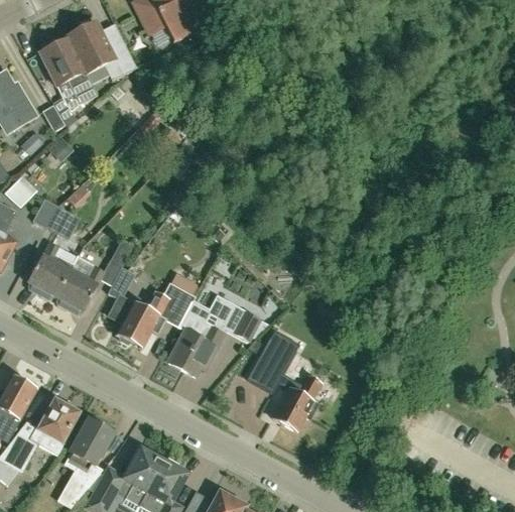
[(192,0),(177,7),(173,0),(132,0),(137,11),(140,9),(151,33),(166,25),(174,42),(206,26),(206,25),(195,4),(192,0)]
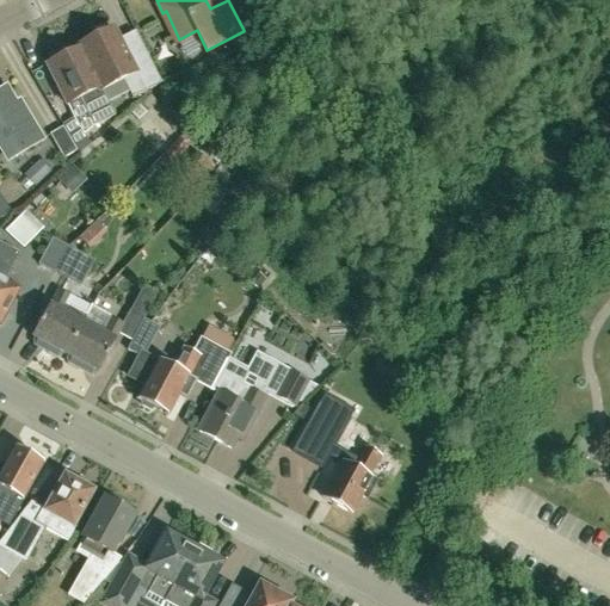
[(94,35),(79,43),(80,45),(81,44),(102,88),(103,87),(124,76),(130,90),(134,96),(162,81),(148,51),(131,60),(121,38),(119,36),(114,25),(110,28),(108,24),(103,23),(94,26),(93,31),(94,35)]
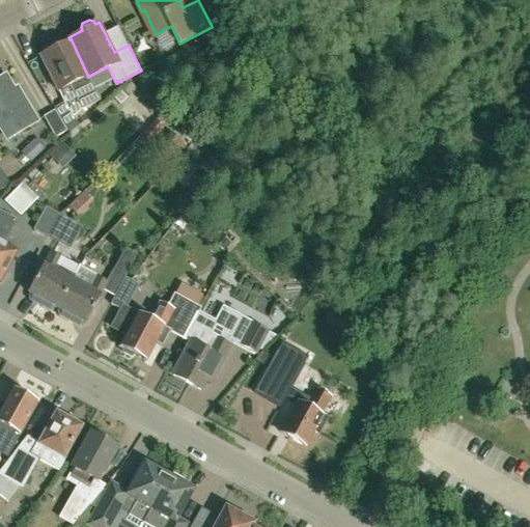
[(114,52),(129,45),(119,26),(105,33),(114,52)]
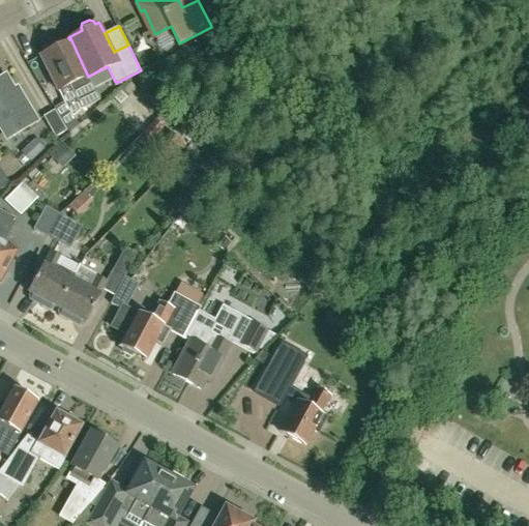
[(45,52),(41,53),(59,88),(69,83),(82,108),(100,98),(94,87),(89,76),(88,77),(70,38),(69,39),(57,46),(56,42),(52,41),(45,45),(42,49),(45,52)]
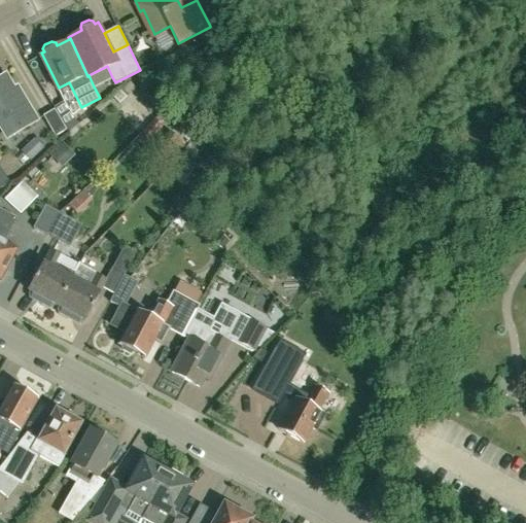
[(38,117),(21,88),(16,90),(6,71),(0,74),(0,113),(6,126),(13,120),(19,129),(38,117)]
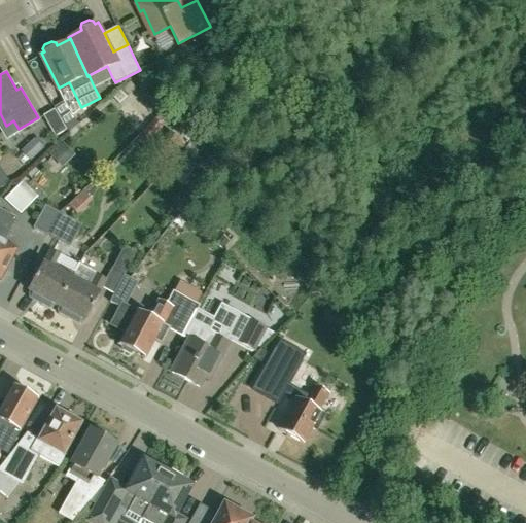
[(54,105),(65,124),(75,117),(63,99),(54,105)]
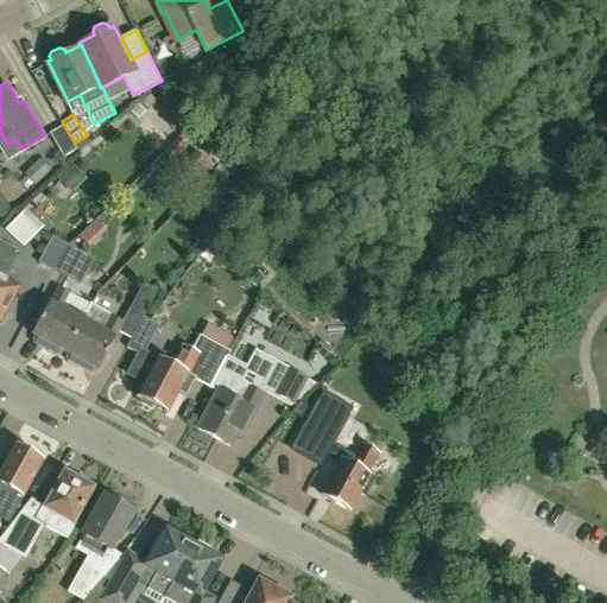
[(50,131),(64,154),(76,147),(63,124),(50,131)]
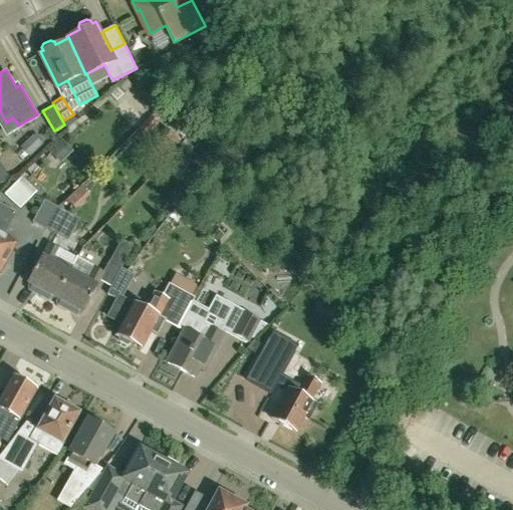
[(43,142),(42,141),(45,139),(36,131),(34,133),(33,133),(20,145),(21,146),(16,151),(24,159),(29,154),(30,155),(43,142)]
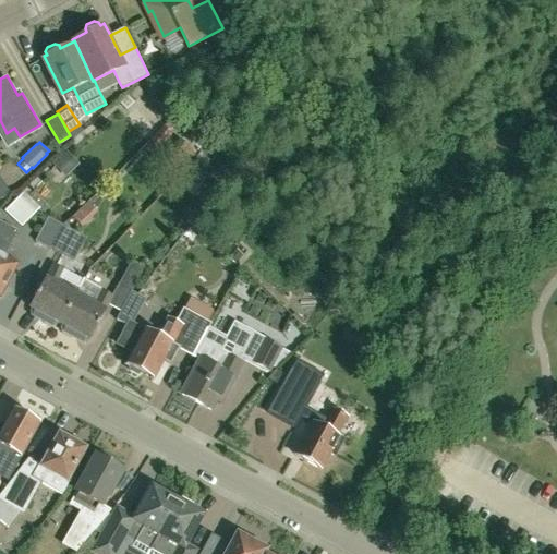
[(24,190),(4,208),(22,225),(40,205),(24,190)]
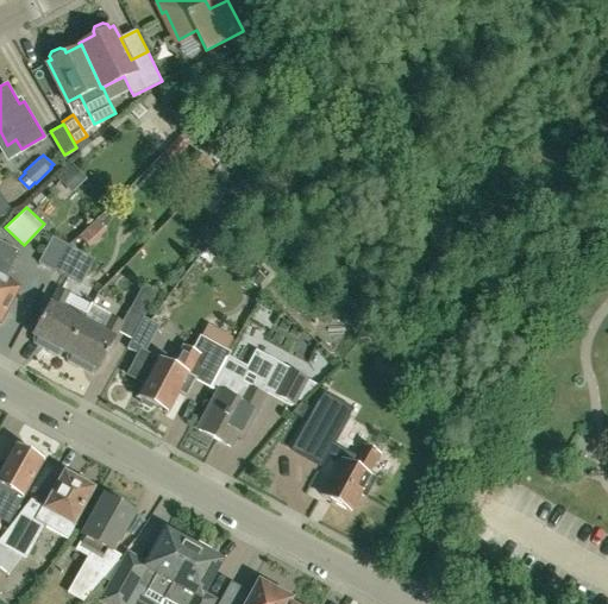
[(54,268),(68,241),(52,234),(38,260),(54,268)]
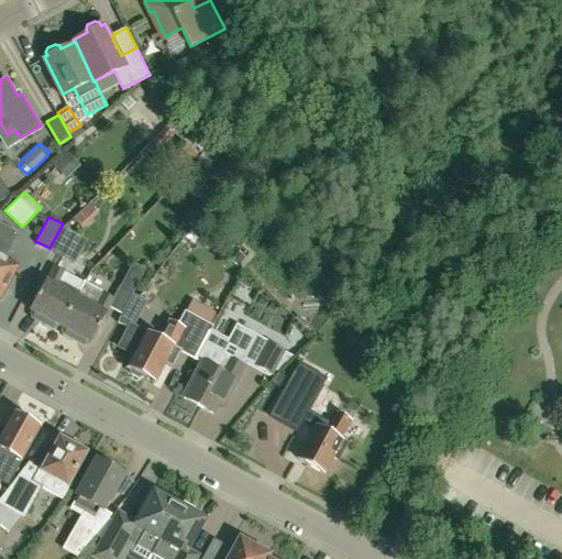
[(0,296),(18,263),(4,255),(18,230),(0,220),(0,296)]
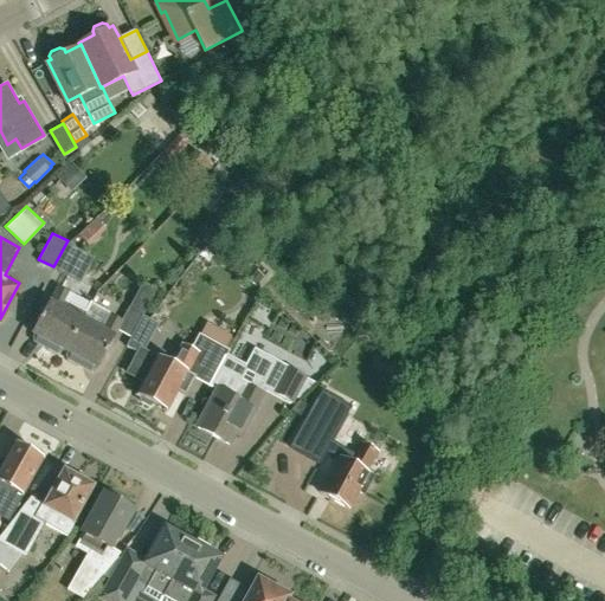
[(82,249),(68,240),(53,266),(69,275),(82,249)]
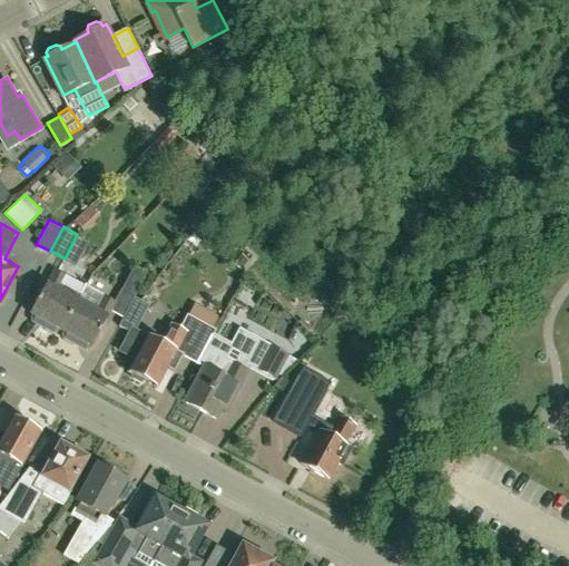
[(121,288),(135,294),(138,288),(147,270),(135,263),(121,288)]
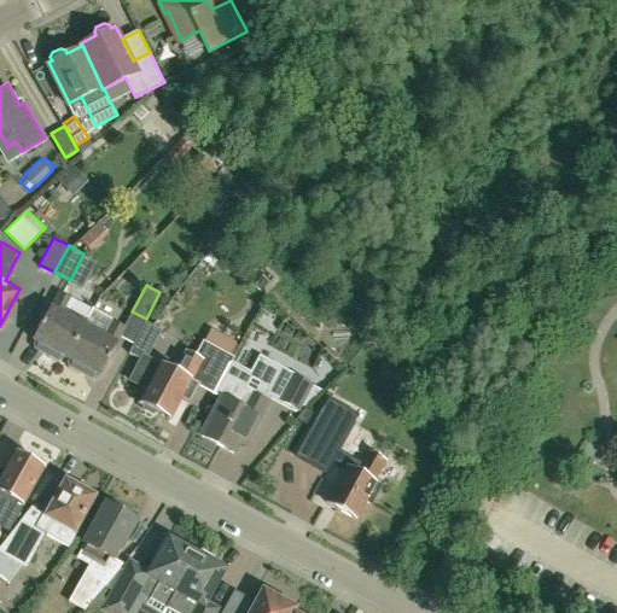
[(93,307),(71,296),(60,290),(53,304),(52,304),(34,338),(50,346),(47,349),(48,354),(59,358),(63,357),(64,354),(68,356),(95,305),(94,305),(93,307)]
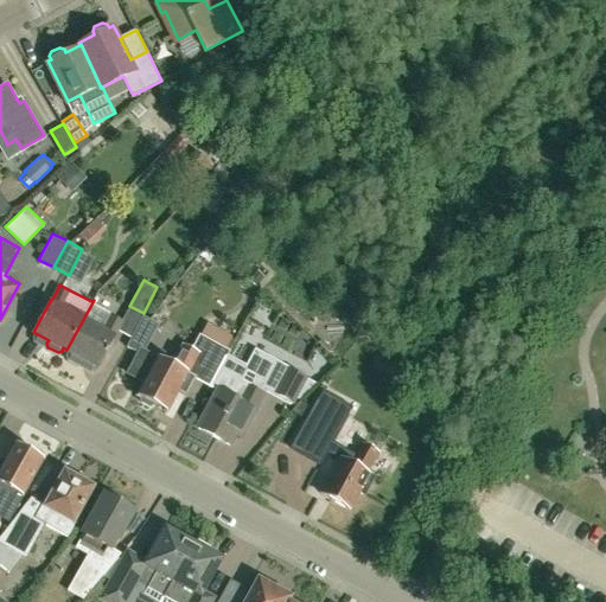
[(94,300),(67,350),(69,350),(67,353),(68,358),(77,363),(82,362),(83,358),(99,366),(116,334),(115,334),(123,319),(112,313),(114,311),(94,300)]
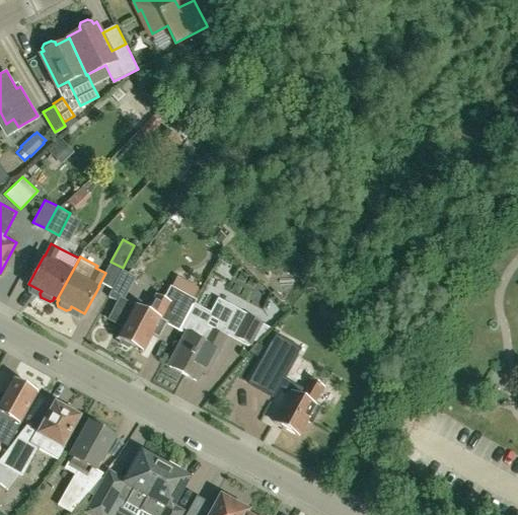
[(179,329),(196,298),(193,296),(198,285),(177,274),(172,285),(171,285),(165,297),(156,293),(147,311),(121,297),(109,317),(124,325),(118,337),(120,338),(120,342),(128,347),(132,344),(142,350),(152,333),(159,336),(166,322),(179,329)]
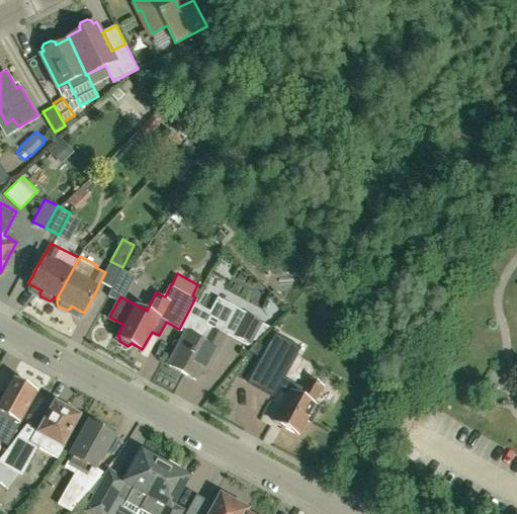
[(207,365),(225,334),(226,333),(228,330),(251,343),(254,338),(255,339),(270,326),(262,321),(263,320),(234,304),(219,331),(213,328),(220,316),(194,303),(196,297),(196,296),(195,297),(179,329),(185,332),(169,363),(195,377),(203,363),(207,365)]
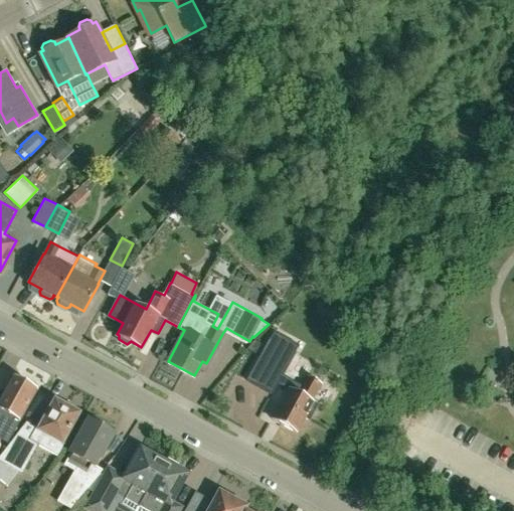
[(295,350),(270,336),(246,378),(273,392),(278,382),(289,388),(275,413),(274,415),(273,417),(274,417),(281,421),(297,431),(305,415),(309,417),(318,402),(312,399),(321,382),(308,374),(302,384),(282,373),(295,350)]
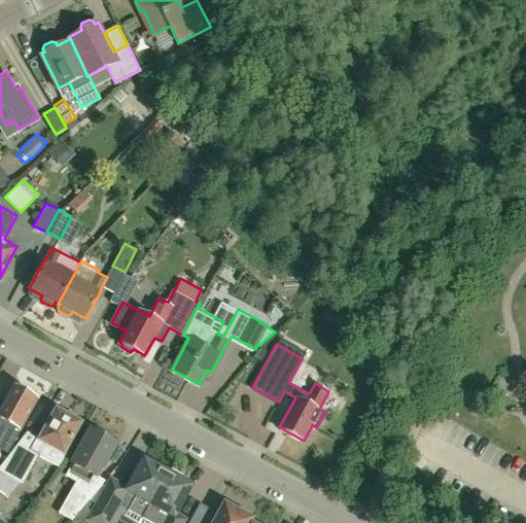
[(261,361),(267,351),(259,347),(252,356),(261,361)]
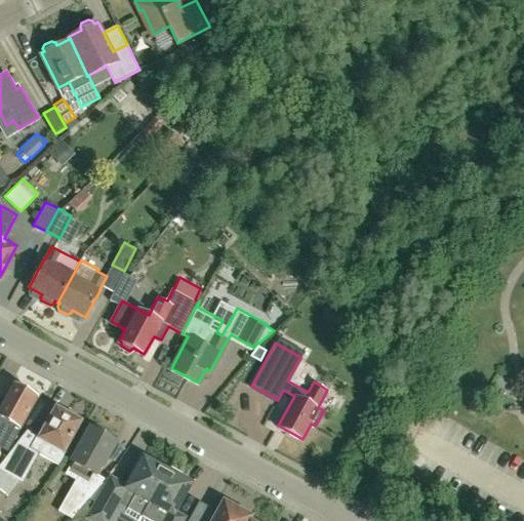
[(38,398),(34,396),(34,390),(28,387),(24,390),(12,384),(3,400),(0,398),(0,446),(8,452),(38,398)]
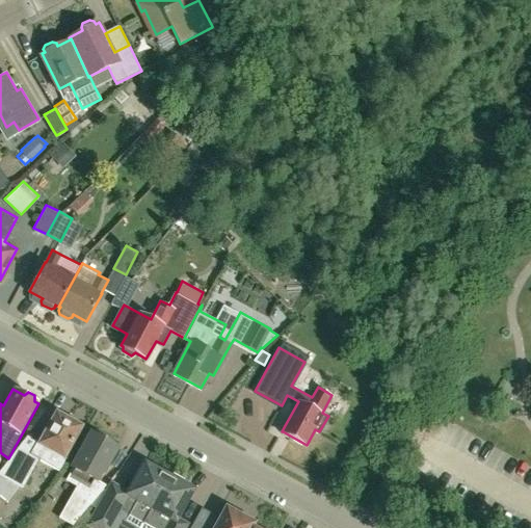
[(0,475),(20,486),(22,489),(40,458),(60,470),(69,457),(85,428),(77,424),(77,419),(71,416),(67,419),(57,414),(49,428),(46,426),(37,442),(30,454),(17,447),(8,458),(0,469),(0,475)]
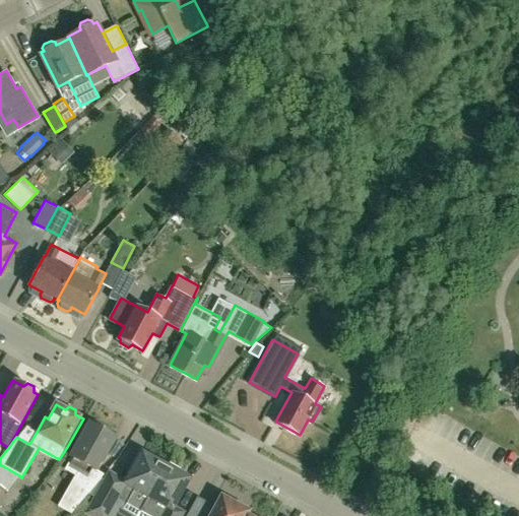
[(104,472),(95,467),(100,459),(102,460),(115,436),(114,435),(116,432),(92,418),(90,423),(89,422),(73,450),(64,468),(75,474),(58,506),(69,513),(104,472)]
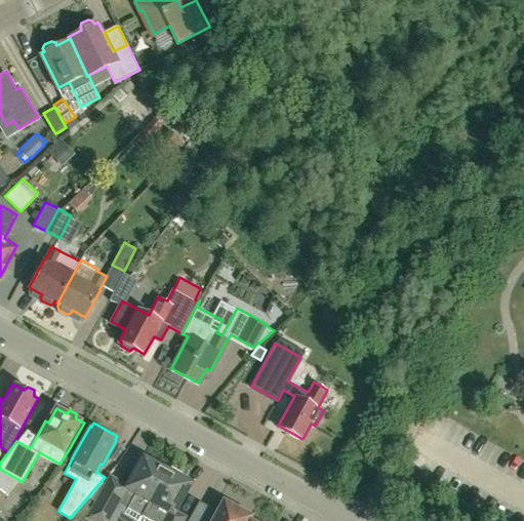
[(30,448),(37,436),(26,430),(16,441),(30,448)]
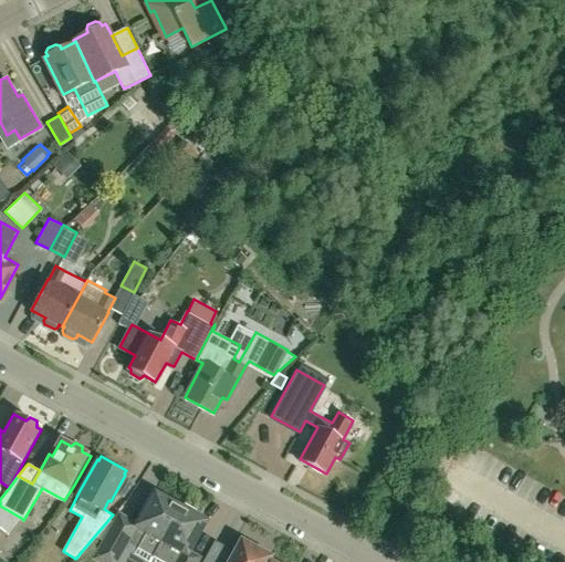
[(155,554),(180,506),(154,491),(138,519),(121,509),(113,524),(93,560),(96,561),(147,561),(154,555),(155,554)]
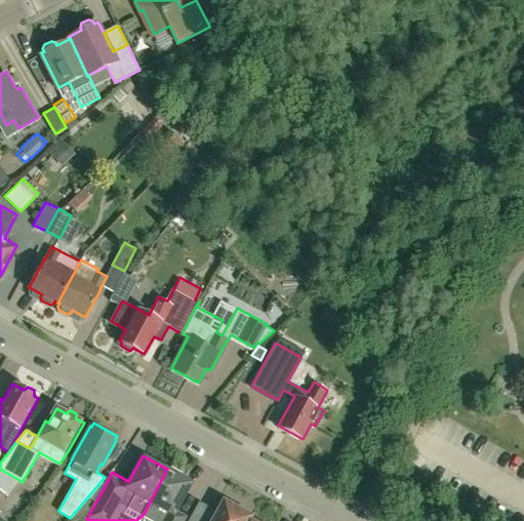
[(167,469),(144,514),(143,515),(136,520),(184,520),(188,515),(176,509),(191,482),(180,476),(180,471),(171,466),(167,469)]
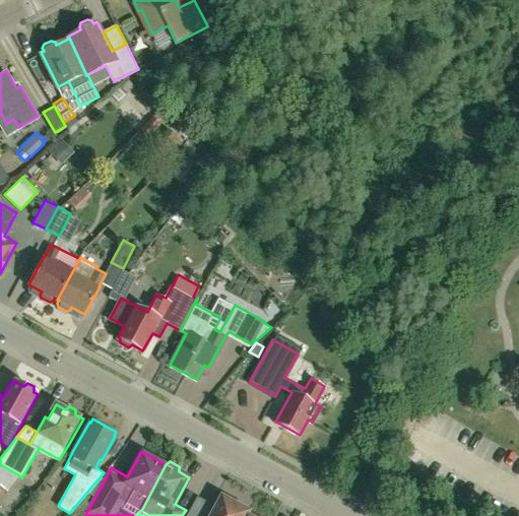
[(0,464),(0,486),(7,492),(19,475),(0,464)]
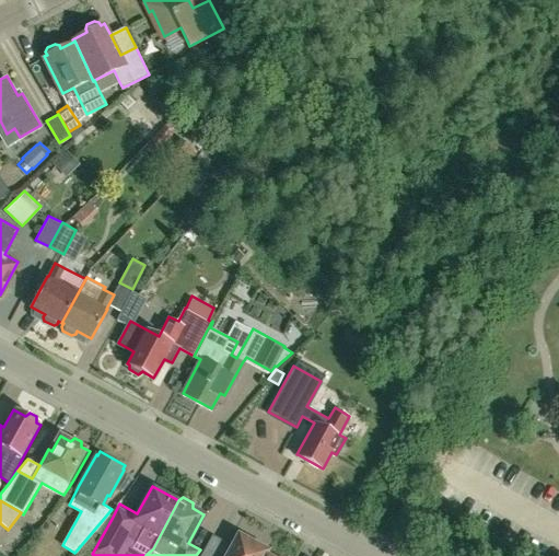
[(209,533),(200,549),(196,555),(225,555),(232,546),(209,533)]
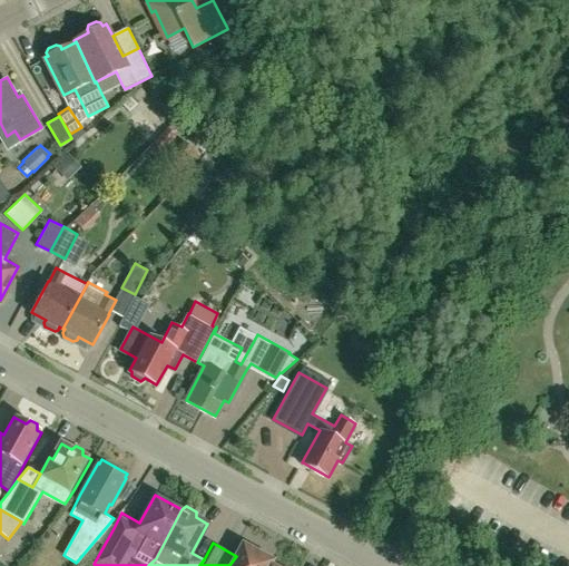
[(273,559),(256,550),(257,547),(249,543),(246,545),(243,543),(236,556),(229,565),(268,565),(271,564),(273,559)]
